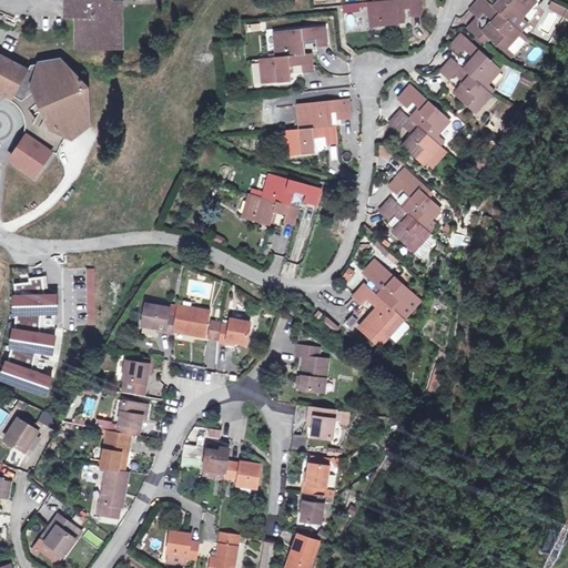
[(77,27),(77,50),(122,50),(122,32),(119,32),(119,23),(122,23),(122,8),(119,8),(118,0),(66,0),(66,10),(70,10),(70,18),(77,17),(81,17),(81,27),(77,27)]
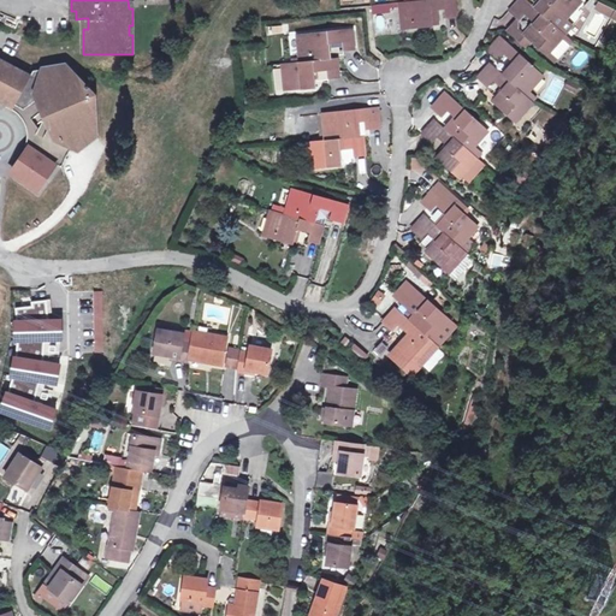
[(403,30),(433,27),(432,11),(445,10),(446,17),(457,16),(455,0),(427,0),(407,3),(400,3),(403,30)]
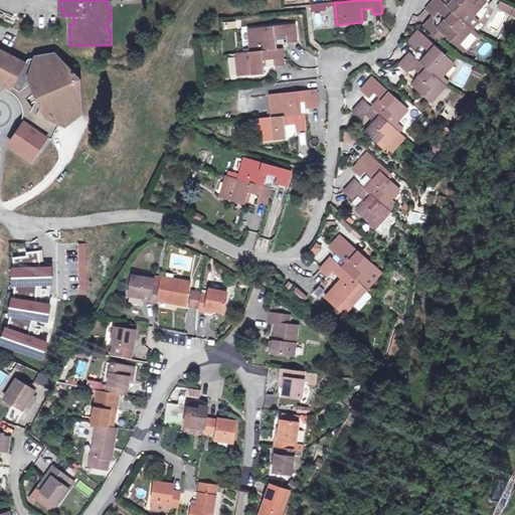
[(440,0),(434,0),(426,9),(433,15),(435,16),(439,11),(449,20),(440,29),(447,35),(464,51),(479,34),(473,29),(467,23),(449,7),(440,0)]
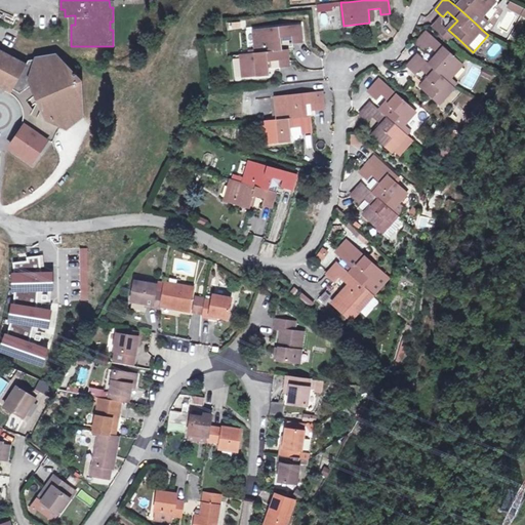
[(462,0),(457,7),(476,24),(482,17),(496,1),(495,0),(462,0)]
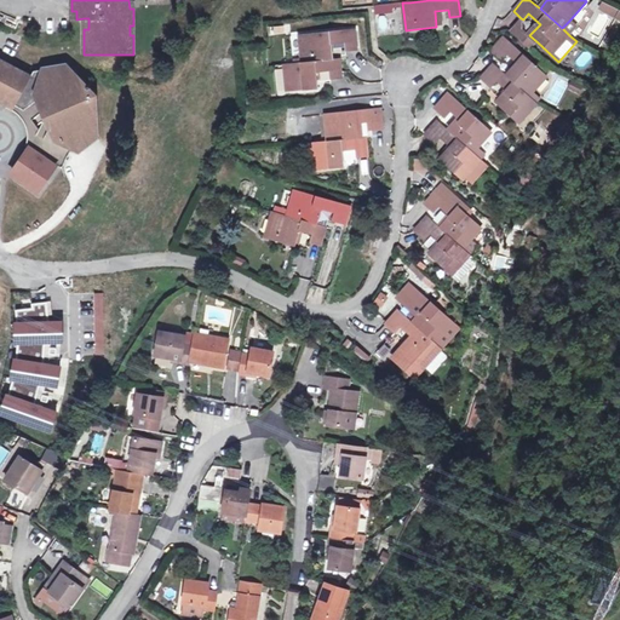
[(619,15),(619,9),(604,1),(602,9),(619,17),(619,15)]
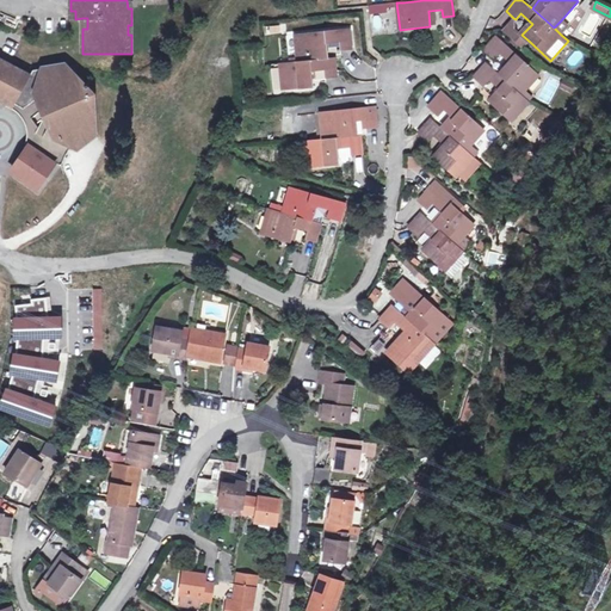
[(513,18),(503,29),(524,49),(530,42),(522,35),(516,29),(516,19),(513,18)]
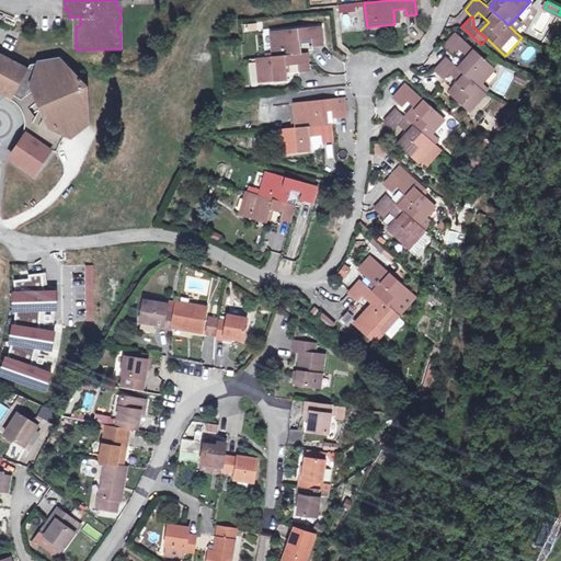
[(508,25),(515,32),(523,24),(515,19),(508,25)]
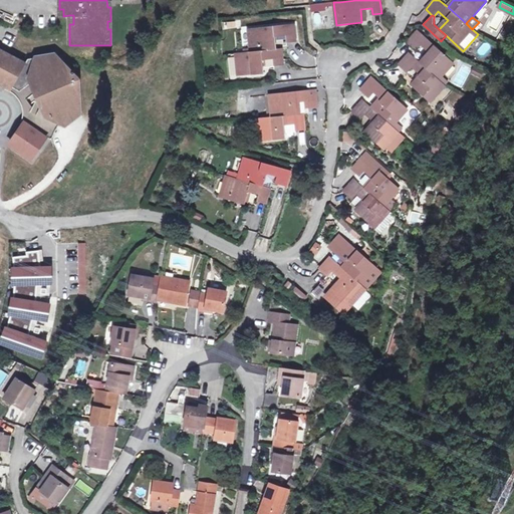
[(248,29),(251,52),(276,49),(275,36),(286,35),(287,41),(296,40),(294,24),(248,29)]
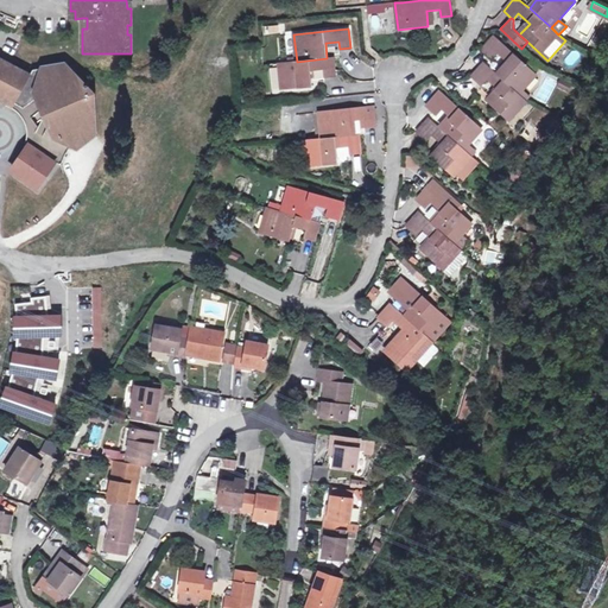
[(498,75),(519,94),(537,75),(494,36),(481,50),(491,58),(496,52),(507,63),(498,75)]
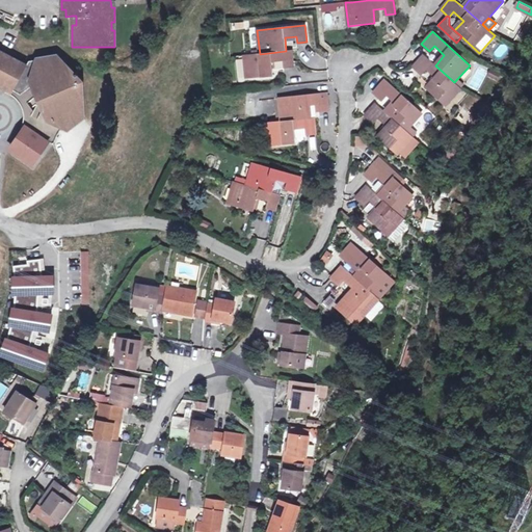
[(244,55),(246,78),(273,76),(272,62),(284,60),(284,68),(293,67),(292,50),(286,51),(260,54),(244,55)]
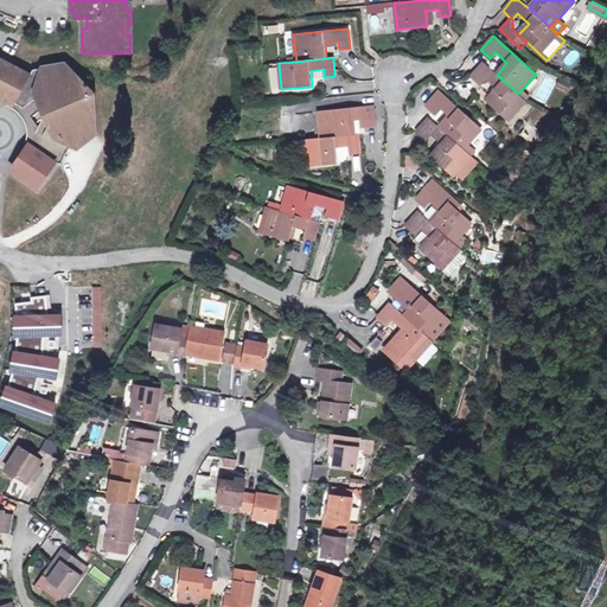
[(403,70),(407,59),(396,57),(394,68),(403,70)]
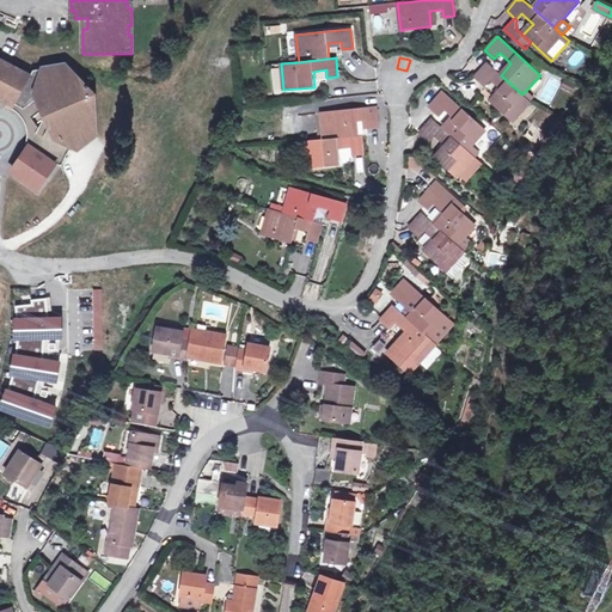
[(0,59),(0,98),(13,106),(14,104),(24,109),(29,105),(37,116),(47,108),(48,109),(53,120),(43,121),(32,142),(31,144),(30,147),(12,172),(38,191),(50,176),(56,164),(62,167),(72,147),(78,150),(96,136),(93,91),(87,89),(90,87),(87,85),(86,87),(65,65),(34,71),(31,75),(0,59)]
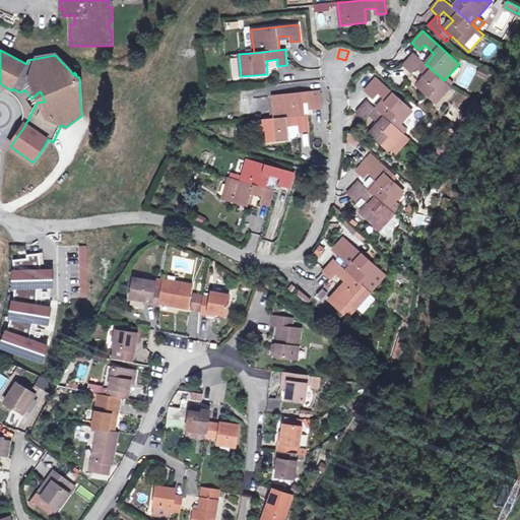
[(416,86),(435,104),(450,86),(444,80),(426,64),(414,54),(403,66),(411,73),(415,68),(426,76),(416,86)]
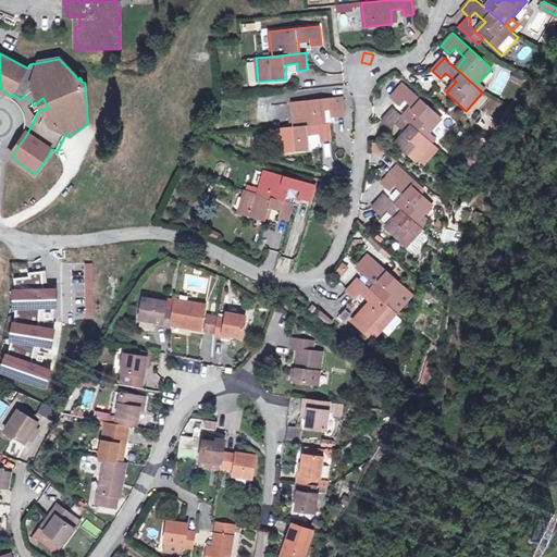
[(405,120),(425,137),(442,119),(403,84),(391,97),(399,104),(404,99),(415,109),(405,120)]
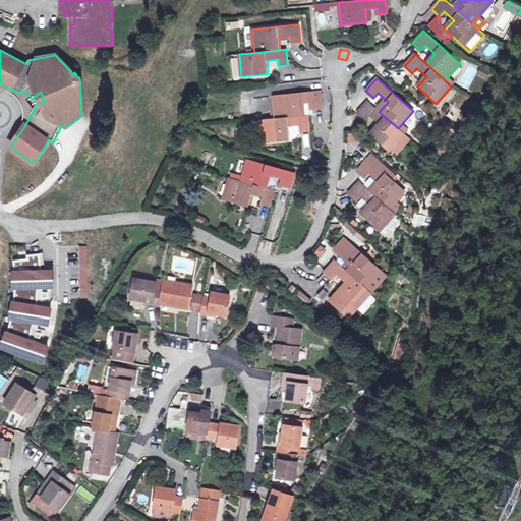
[(11,91),(10,93),(11,94),(15,97),(18,101),(21,105),(22,109),(23,112),(23,117),(22,120),(26,122),(27,121),(37,103),(32,99),(24,90),(20,93),(12,89),(11,91)]
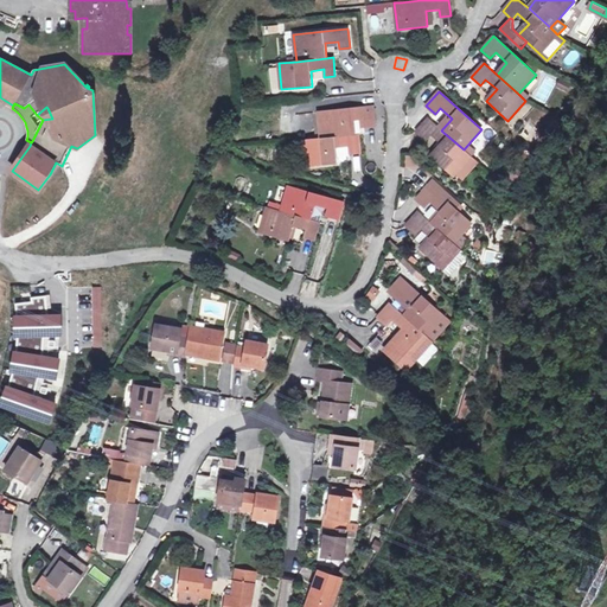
[(319,112),(321,139),(352,135),(350,120),(364,119),(364,126),(375,125),(374,107),(319,112)]
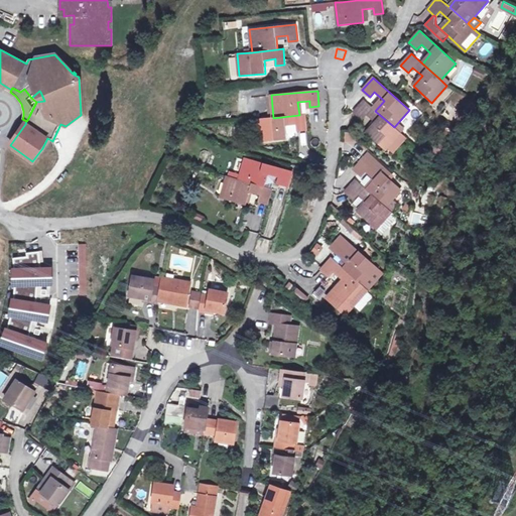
[(375,111),(364,101),(353,113),(361,120),(366,115),(375,123),(367,133),(385,150),(388,147),(393,152),(406,138),(394,127),(375,111)]
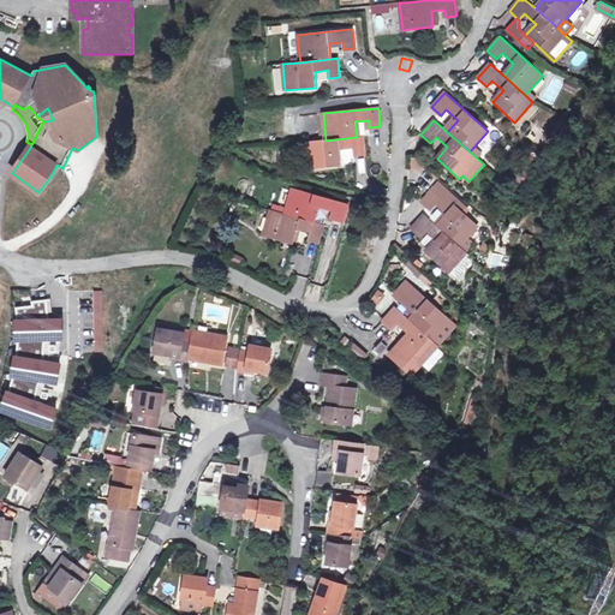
[(308,142),(311,168),(341,166),(340,150),(353,149),(354,156),(365,155),(363,137),(357,137),(326,141),(308,142)]
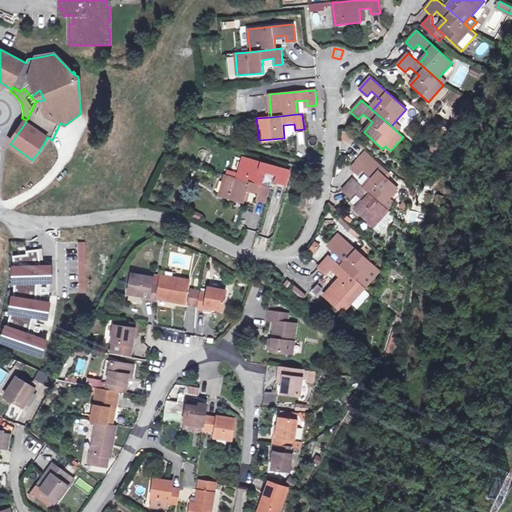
[(243,156),(237,178),(262,185),(266,173),(277,176),(275,183),(285,186),(290,170),(243,156)]
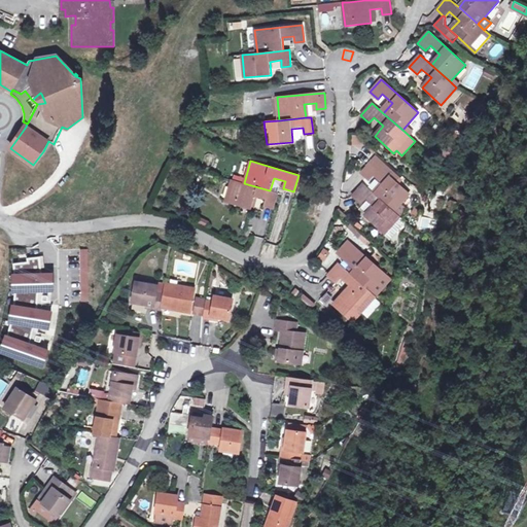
[(375,195),(394,211),(410,194),(373,161),(361,173),(370,180),(375,175),(384,184),(375,195)]
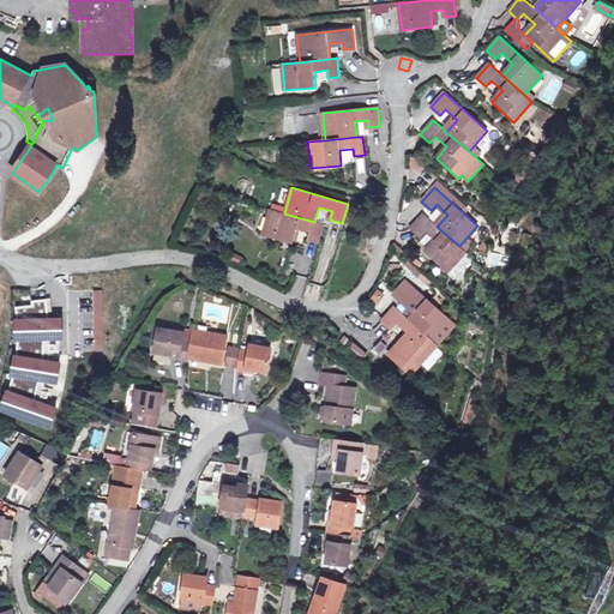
[(319,208),(314,222),(323,226),(325,218),(330,220),(332,211),(319,208)]
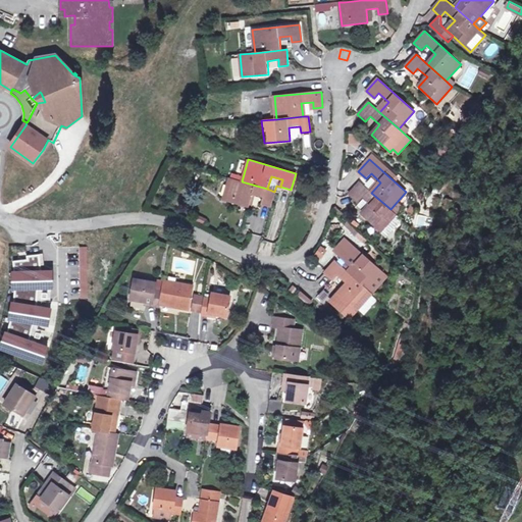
[(229,177),(223,201),(249,208),(253,194),(263,198),(262,204),(270,206),(274,192),(267,189),(242,181),(229,177)]
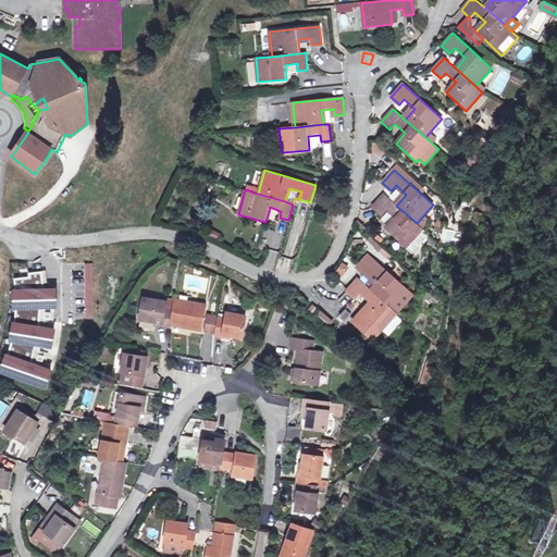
[(387,230),(407,247),(423,230),(417,223),(396,206),(384,195),(372,208),(381,215),(386,210),(396,219),(387,230)]
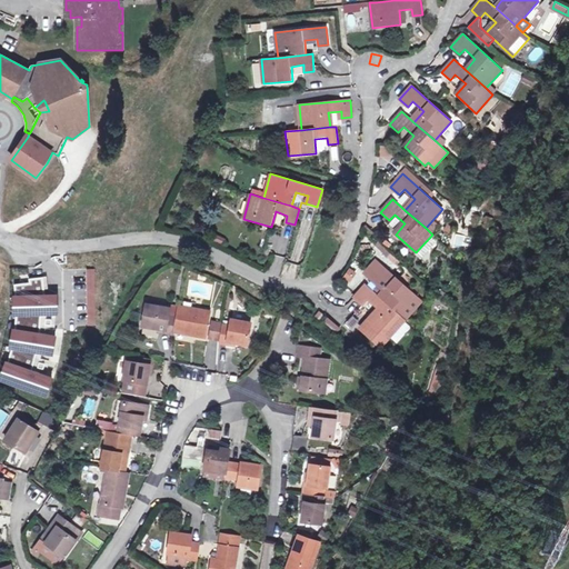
[(379,297),(400,316),(417,297),(377,261),(365,275),(373,282),(379,277),(389,287),(379,297)]
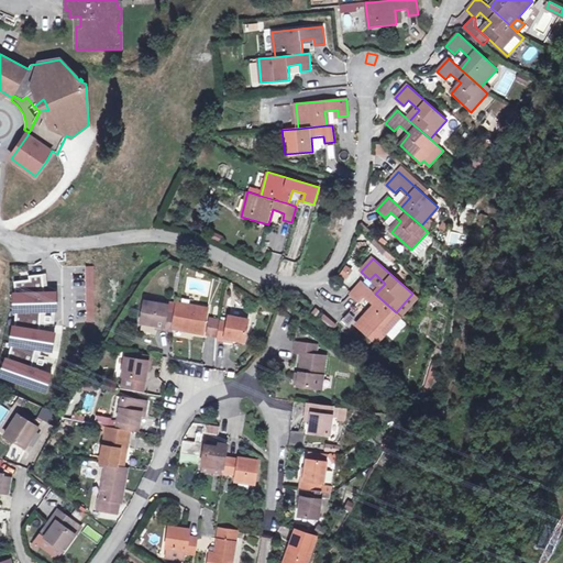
[(343,265),(339,276),(349,280),(353,268),(343,265)]
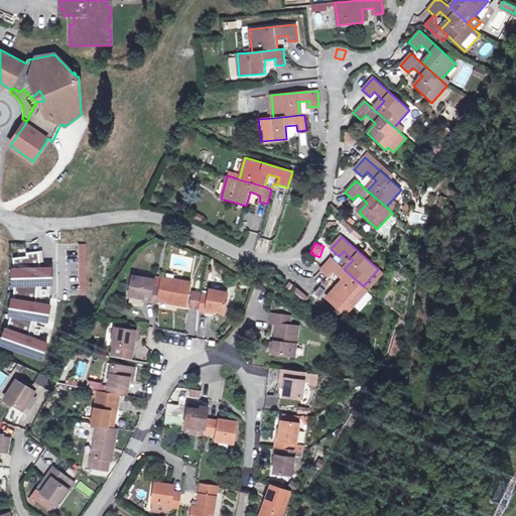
[(13,258),(14,269),(19,269),(19,285),(15,286),(14,299),(18,300),(15,316),(11,315),(7,330),(11,331),(6,347),(40,359),(46,343),(28,337),(30,329),(33,319),(47,321),(50,305),(36,303),(37,295),(37,290),(38,285),(52,284),(51,268),(39,268),(38,261),(37,255),(41,255),(40,252),(27,254),(27,257),(13,258)]
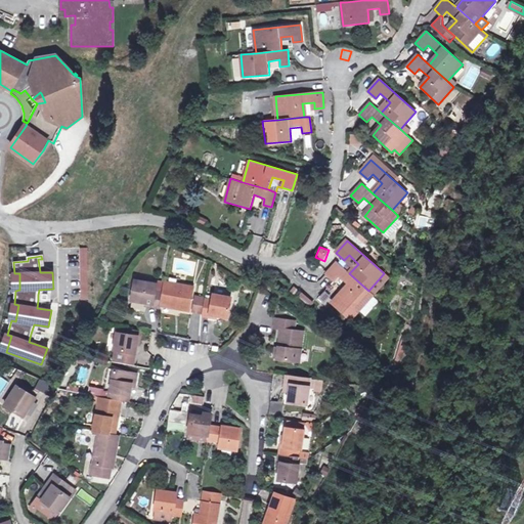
[(342,312),(352,320),(375,296),(368,291),(349,273),(337,262),(325,274),(334,281),(339,276),(348,286),(339,296),(349,305),(342,312)]
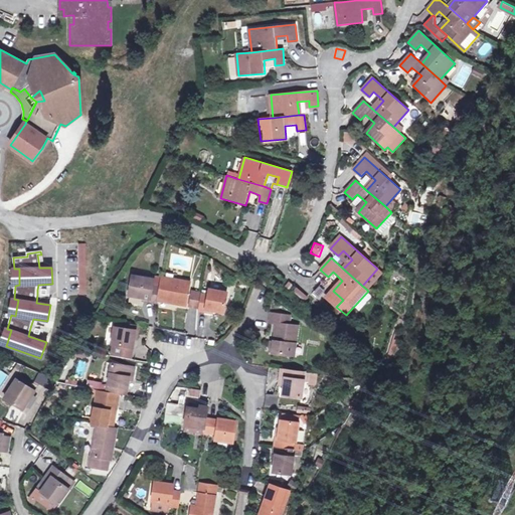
[(133,276),(130,295),(144,298),(150,299),(150,302),(158,303),(158,300),(160,289),(152,288),(154,280),(133,276)]
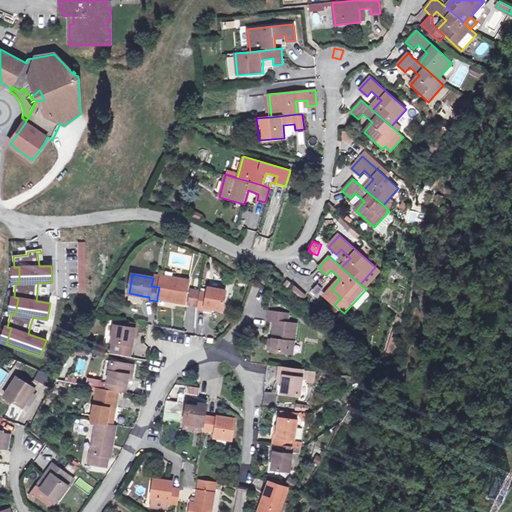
[(153,278),(151,286),(159,287),(161,276),(153,274),(153,278)]
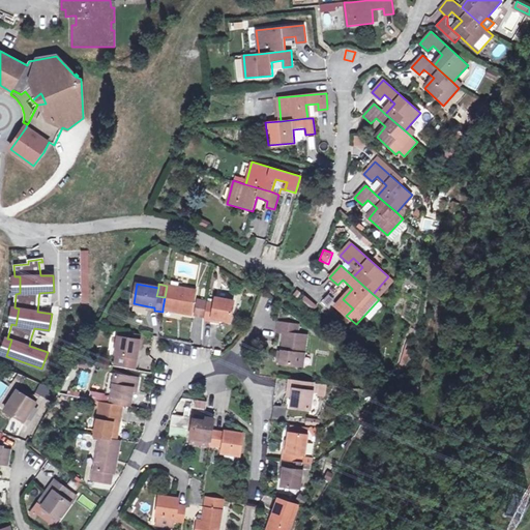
[(165,297),(163,308),(192,314),(196,290),(171,286),(167,286),(165,297)]
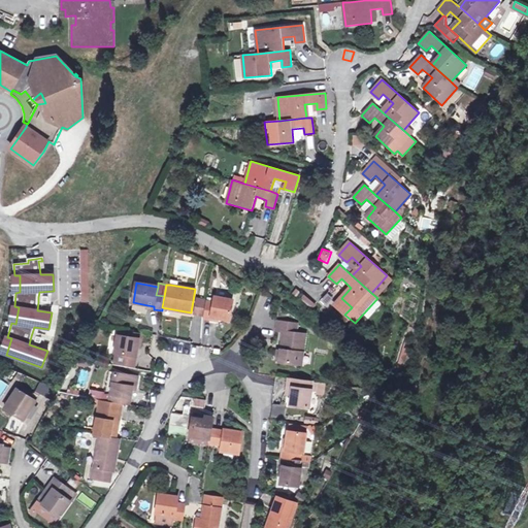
[(302,295),(299,300),(314,307),(316,302),(302,295)]
